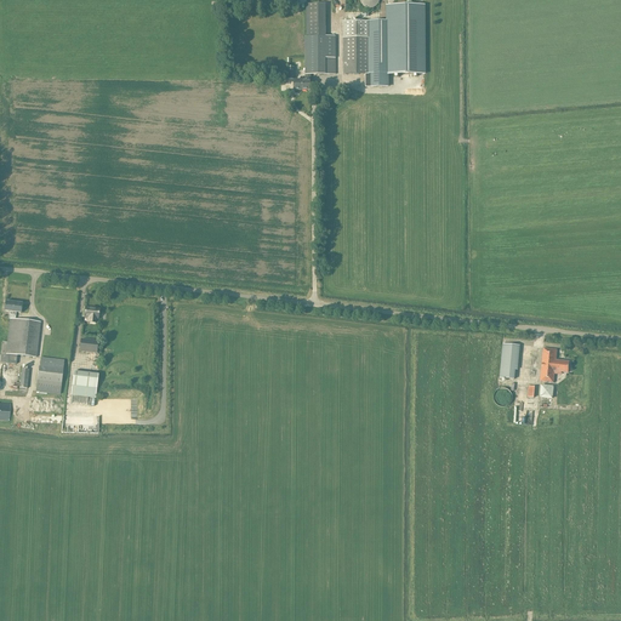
[(306,75),(306,81),(311,81),(311,75),(336,75),(335,36),(326,36),(326,4),(306,4),(306,36),(305,36),(305,75),(306,75)]
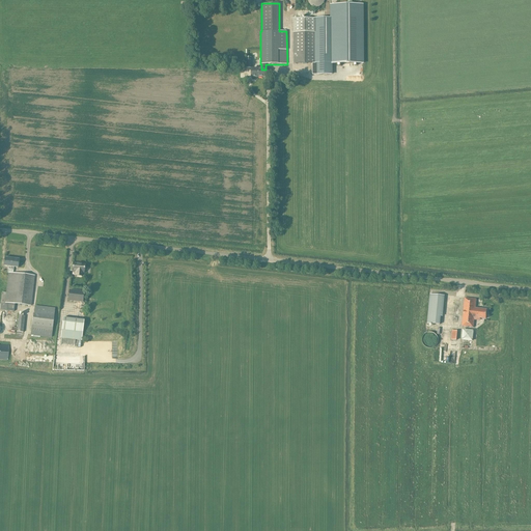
[(294,64),(313,63),(313,75),(332,75),(332,63),(363,63),(363,5),(332,5),(332,18),(294,19),(294,64)]
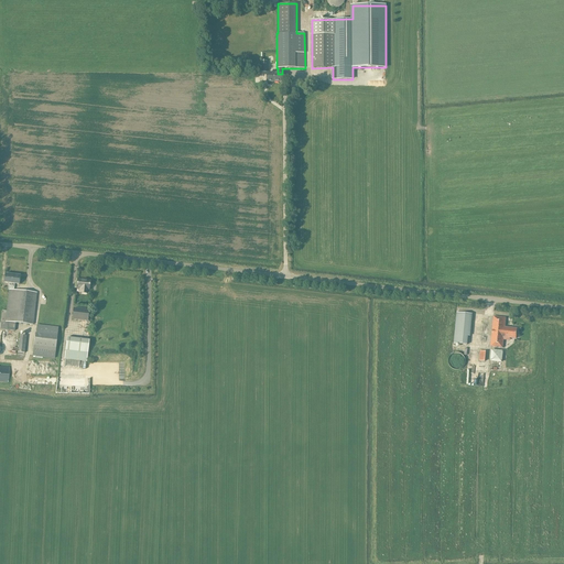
[(20,275),(12,275),(11,290),(14,291),(14,284),(19,284),(20,275)]
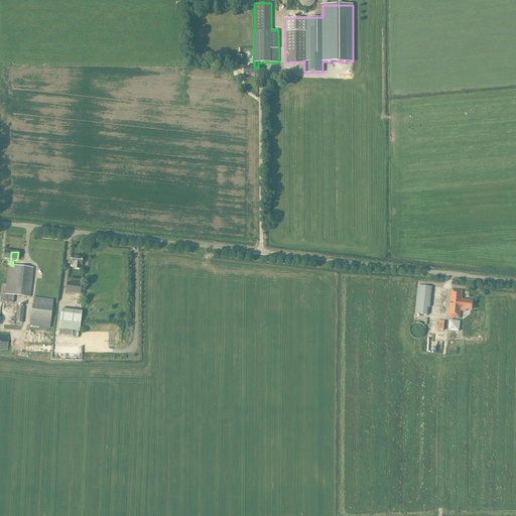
[(70,264),(82,265),(83,257),(71,256),(70,264)]
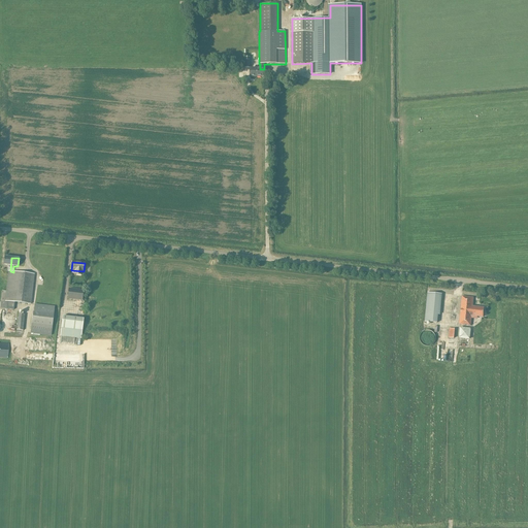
[(34,274),(13,272),(10,271),(8,271),(6,291),(2,291),(0,307),(13,309),(14,302),(31,304),(34,274)]
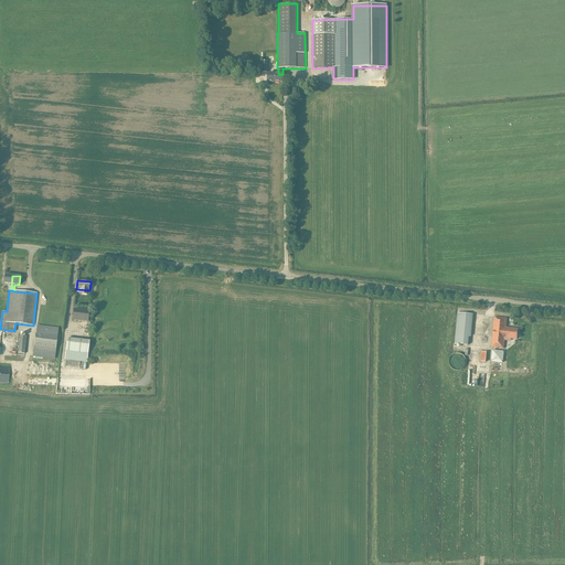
[(89,310),(73,308),(72,320),(88,322),(89,310)]
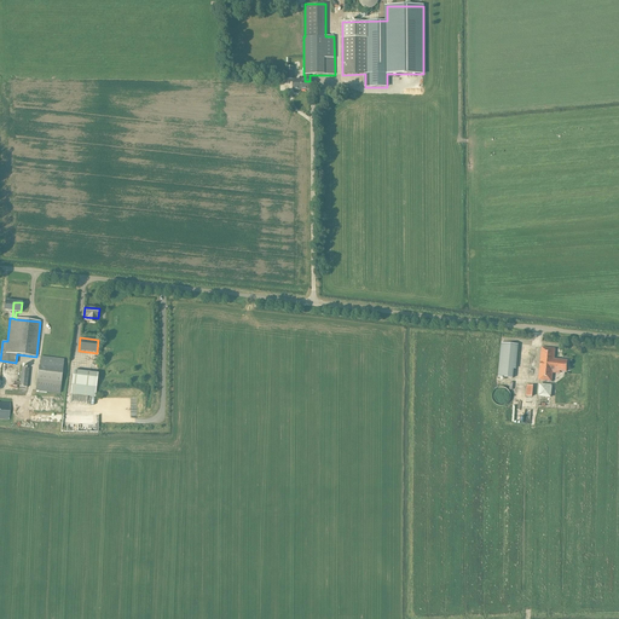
[(516,345),(501,343),(498,377),(513,379),(516,345)]
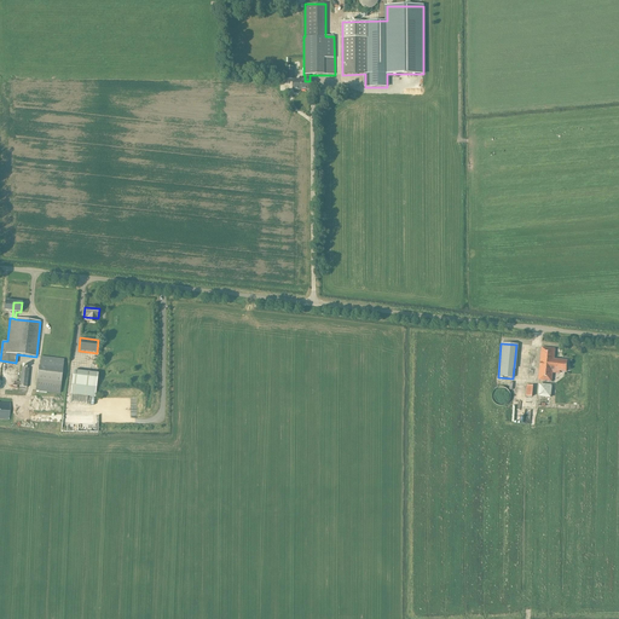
[(555,348),(542,347),(538,381),(551,382),(553,370),(566,372),(567,362),(567,360),(554,359),(555,348)]
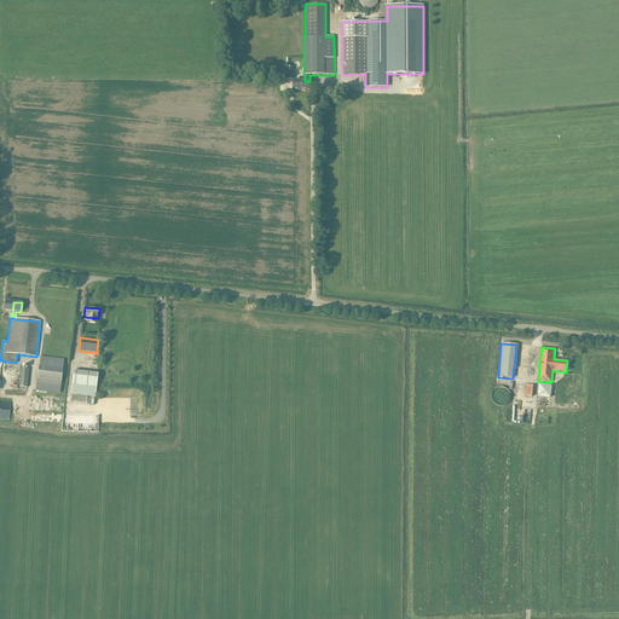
[(40,365),(39,365),(35,391),(61,393),(64,359),(41,357),(40,365)]
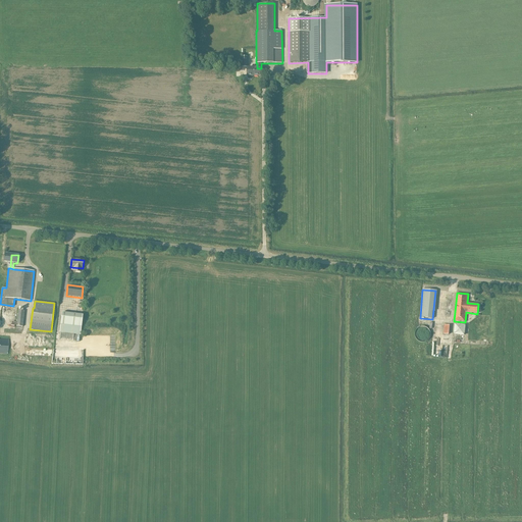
[(18,310),(16,326),(22,327),(24,311),(18,310)]
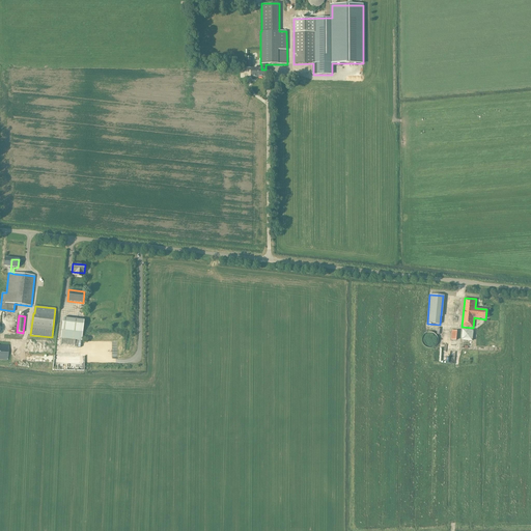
[(82,341),(84,320),(63,318),(61,338),(82,341)]
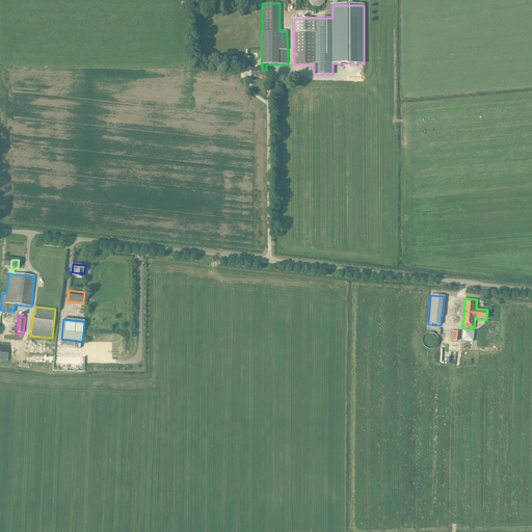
[(475,330),(463,329),(462,341),(474,342),(475,330)]
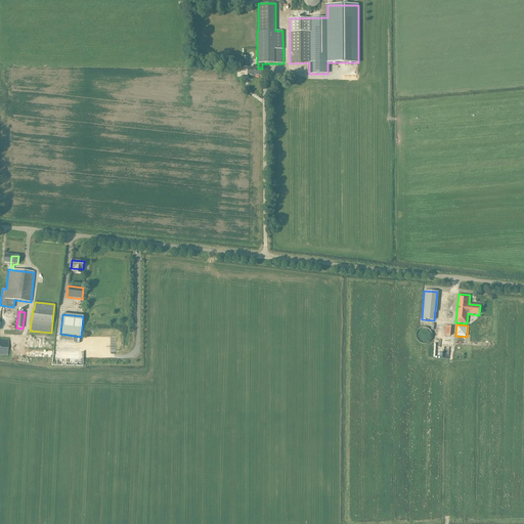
[(431,337),(431,335),(431,333),(431,332),(430,330),(429,329),(428,328),(427,326),(426,326),(424,326),(422,326),(420,326),(419,328),(418,329),(417,330),(416,331),(416,333),(415,334),(415,336),(416,338),(417,339),(417,340),(419,341),(420,342),(421,343),(423,343),(425,343),(426,342),(428,342),(429,341),(430,340),(431,338),(431,337)]
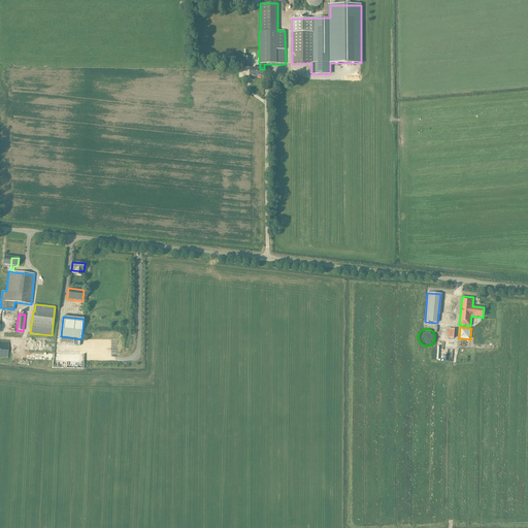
[(9,343),(0,342),(0,357),(8,358),(9,343)]
